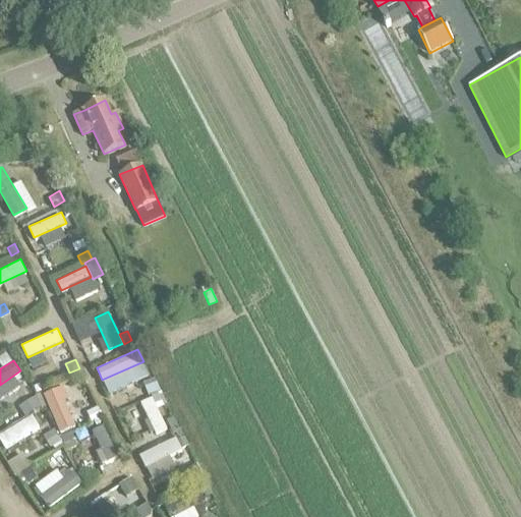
[(41,378),(33,381),(36,390),(44,386),(41,378)]
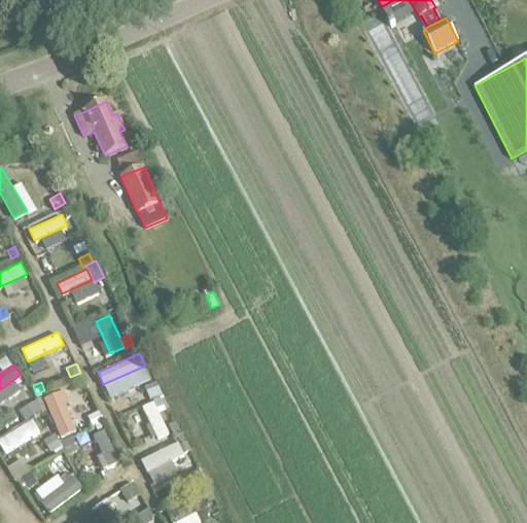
[(157,385),(146,390),(150,399),(162,394),(157,385)]
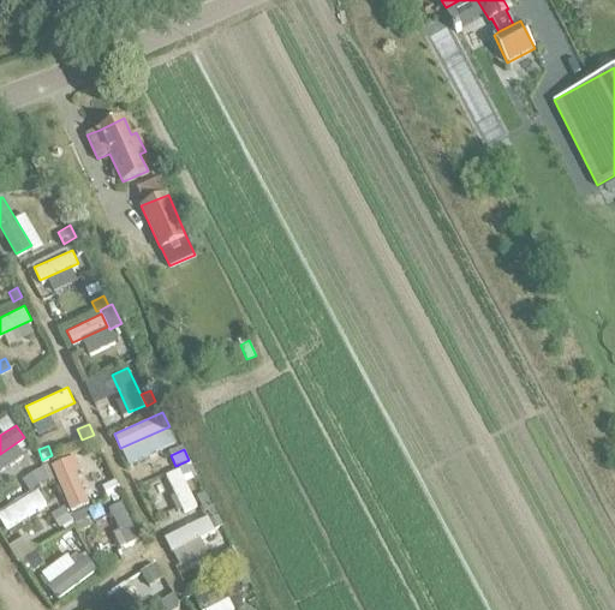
[(51,462),(71,508),(88,501),(75,471),(82,468),(75,452),(51,462)]
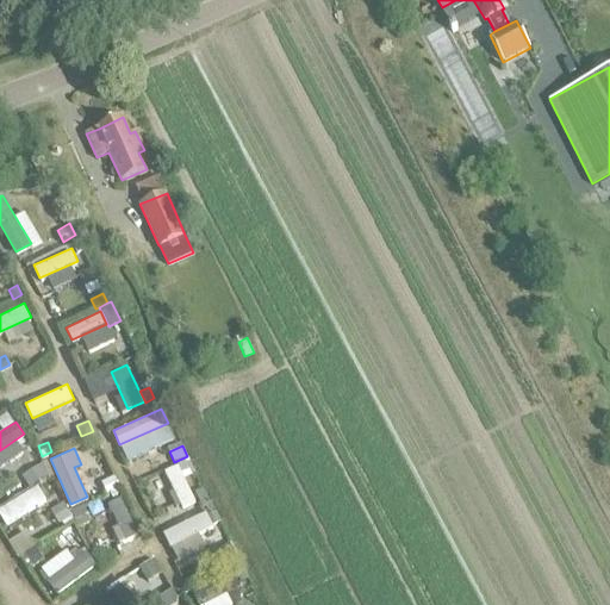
[(195,499),(178,462),(165,469),(182,506),(195,499)]
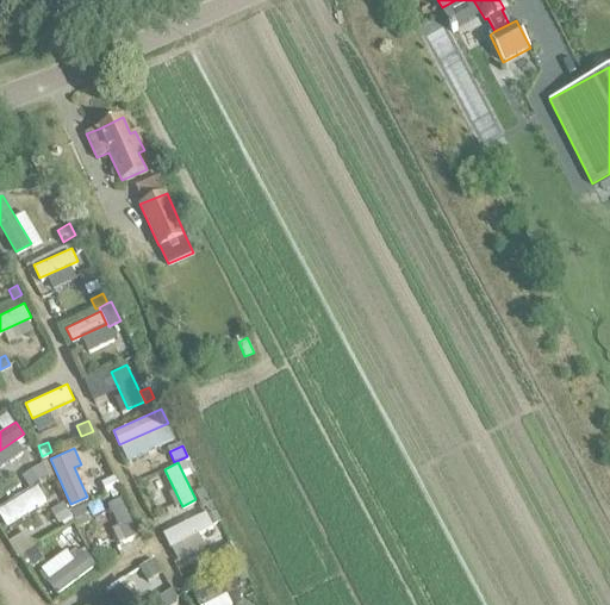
[(41,465),(22,475),(29,486),(47,475),(41,465)]
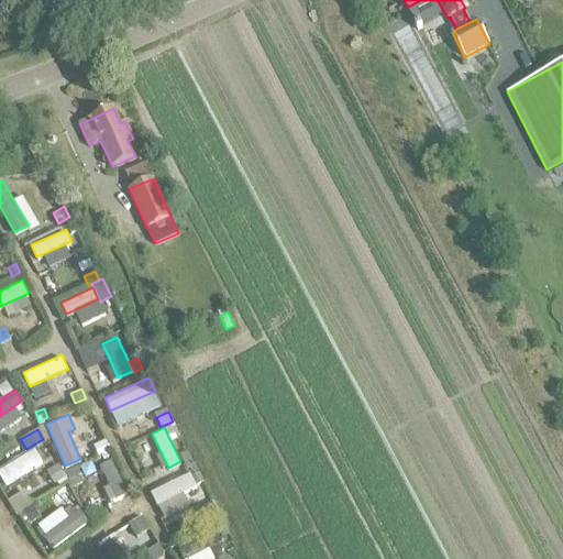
[(106,439),(94,445),(98,456),(111,449),(106,439)]
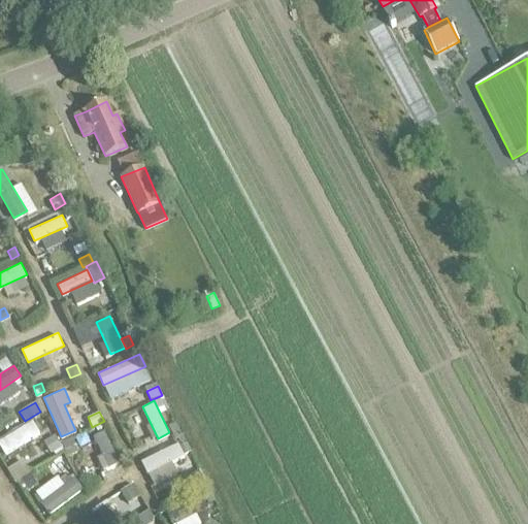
[(41,416),(11,432),(18,444),(47,427),(41,416)]
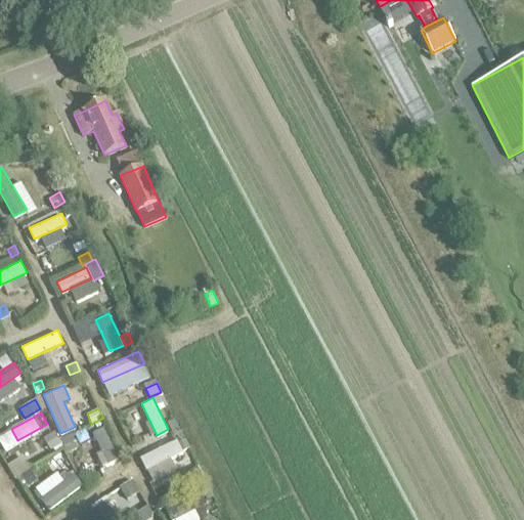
[(120,458),(104,426),(93,432),(107,463),(120,458)]
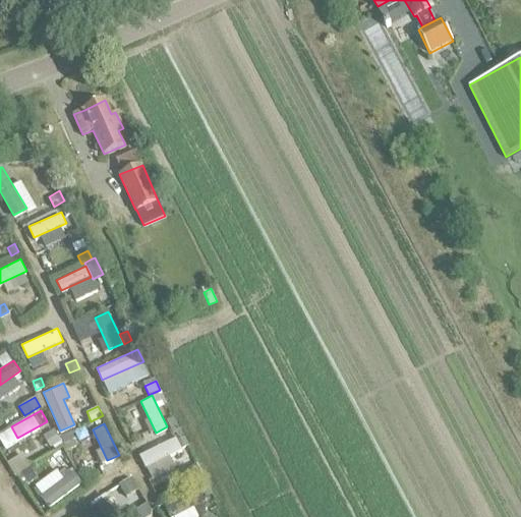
[(177,424),(169,428),(172,437),(181,433),(177,424)]
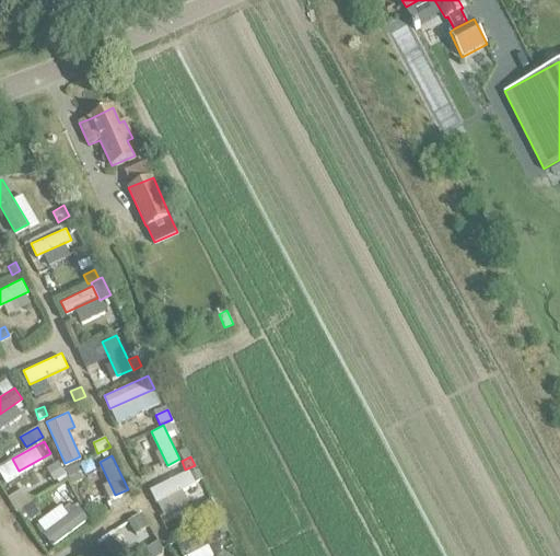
[(60,463),(48,470),(55,483),(68,476),(60,463)]
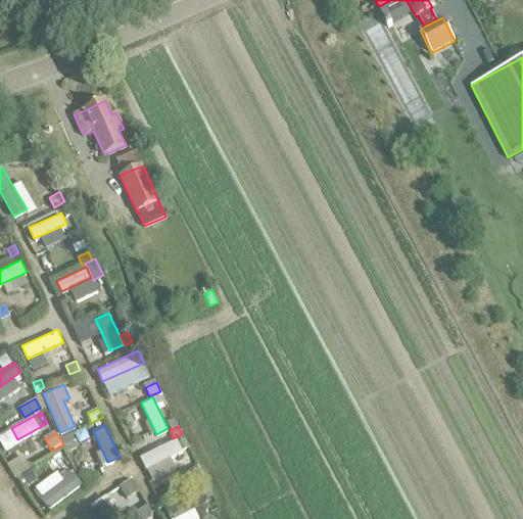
[(73,432),(61,438),(67,452),(79,445),(73,432)]
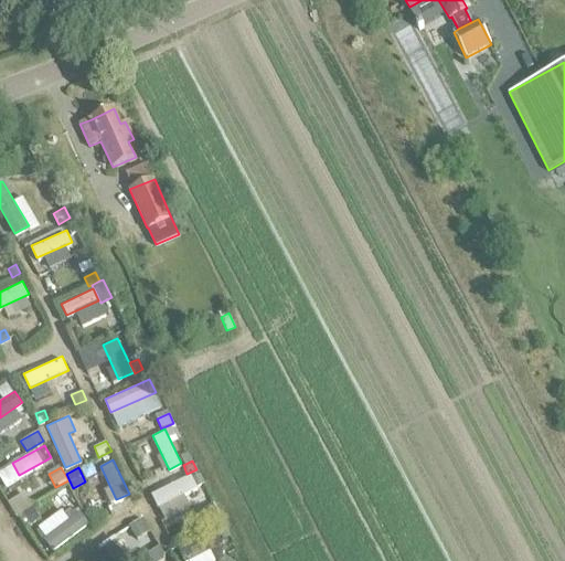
[(200,473),(192,476),(198,486),(205,483),(200,473)]
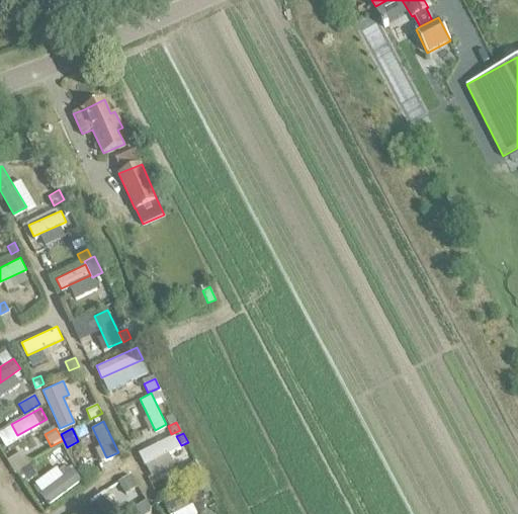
[(175,434),(139,451),(145,463),(181,445),(176,436),(175,434)]
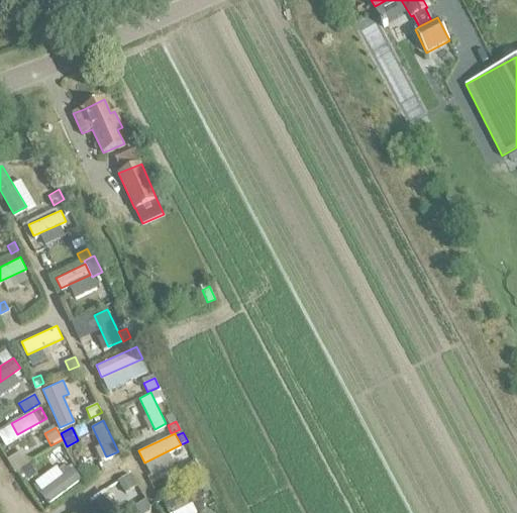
[(196,459),(183,466),(189,478),(202,472),(196,459)]
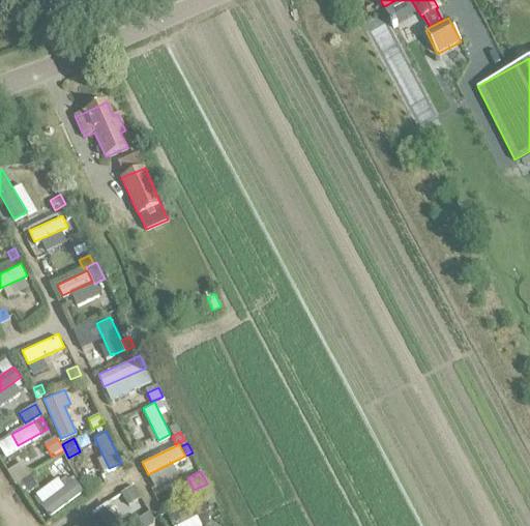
[(22,478),(21,479),(28,492),(38,485),(31,473),(22,478)]
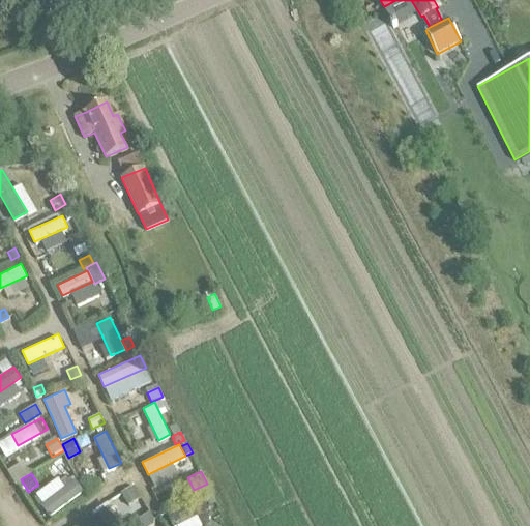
[(40,503),(50,515),(84,489),(76,477),(40,503)]
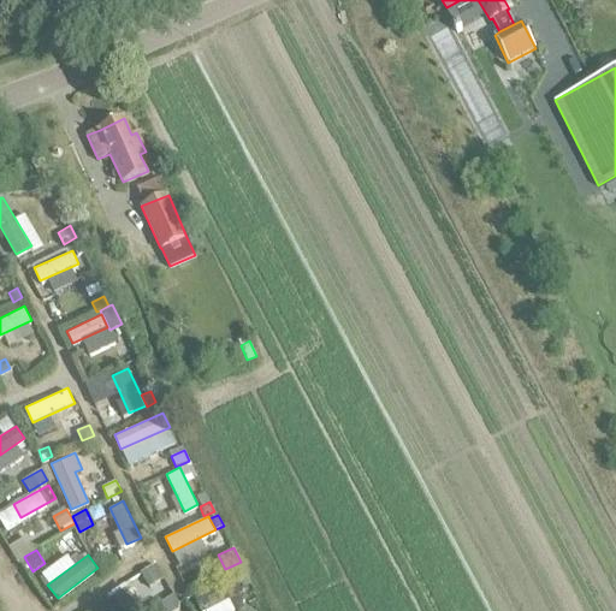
[(154,564),(140,573),(147,585),(161,576),(154,564)]
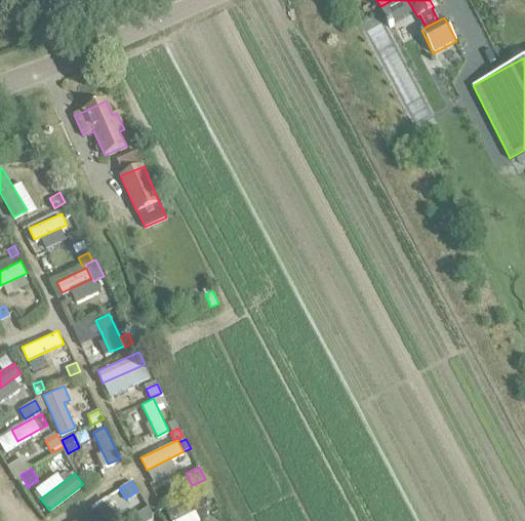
[(202,490),(166,508),(172,520),(208,504),(202,490)]
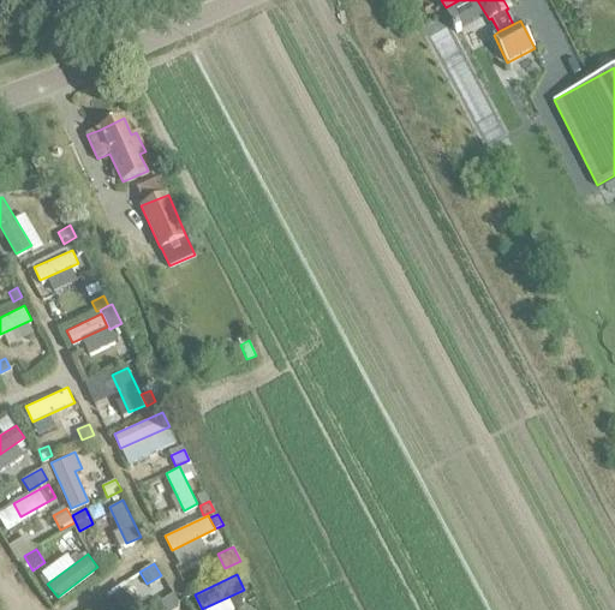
[(139,609),(127,590),(114,597),(121,609),(139,609)]
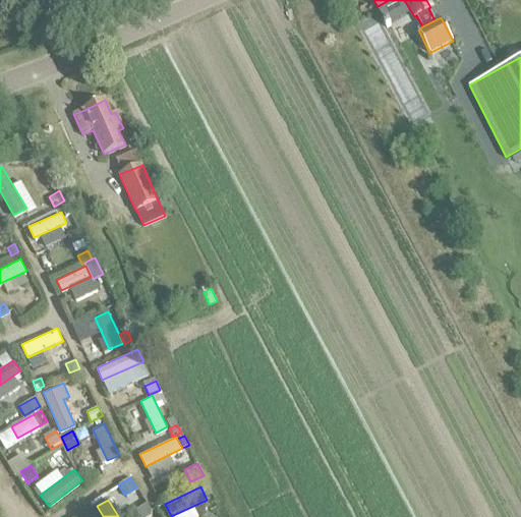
[(147,503),(129,512),(132,516),(146,516),(153,513),(147,503)]
